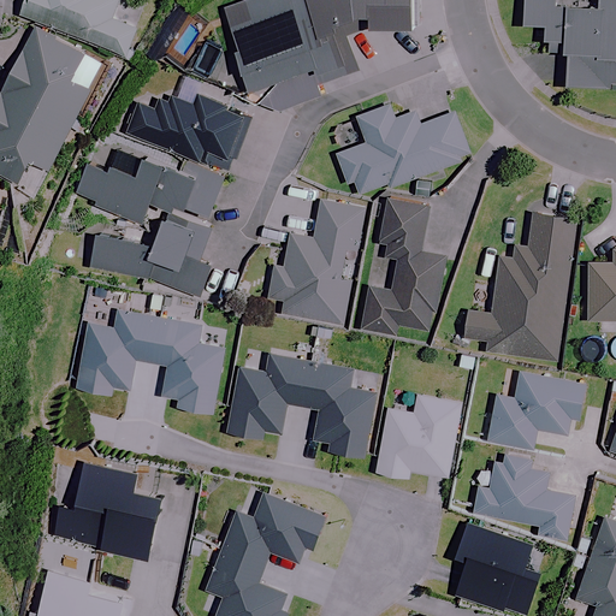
[(117,0),(24,0),(21,13),(126,54),(137,27),(112,17),(117,0)]
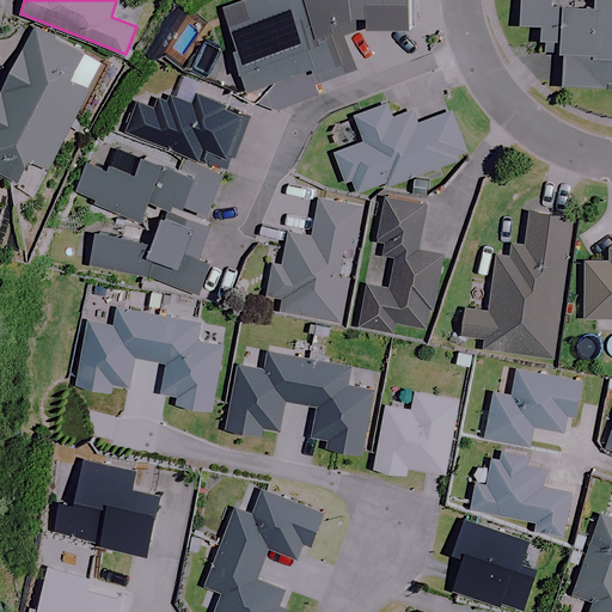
[(410,19),(408,0),(314,0),(311,1),(310,0),(242,0),(240,1),(248,19),(224,28),(246,91),(314,65),(317,72),(349,60),(347,32),(369,24),(410,19)]
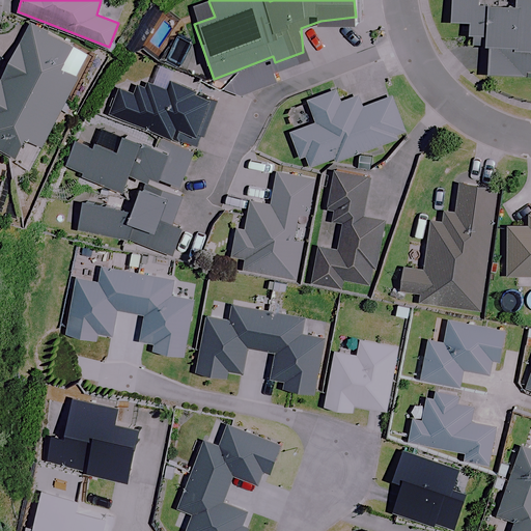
[(485,73),(526,75),(526,70),(530,70),(530,0),(449,0),(448,20),(469,21),(468,45),(487,45),(485,73)]
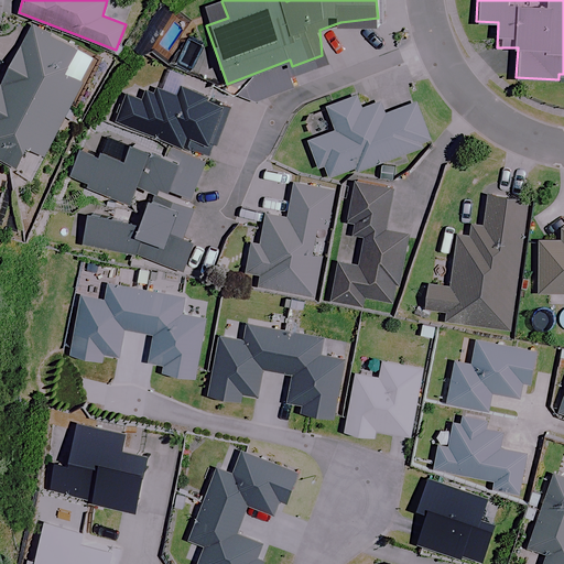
[(78,47),(29,22),(0,79),(0,159),(34,176),(83,82),(65,73),(78,47)]
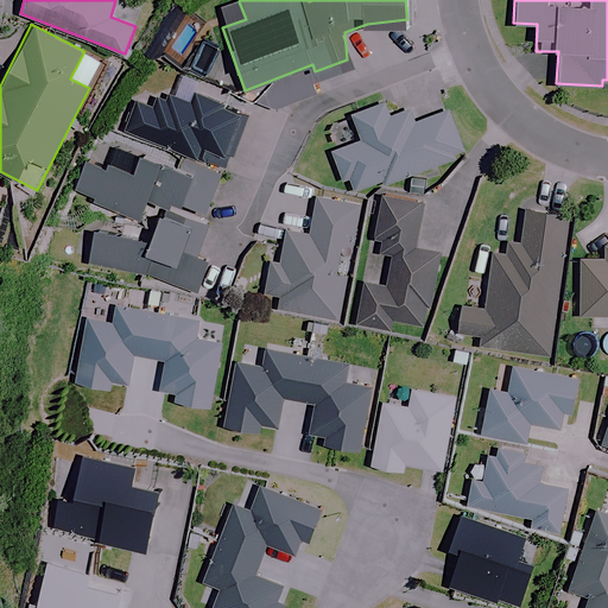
[(156,94),(153,101),(138,95),(125,128),(198,157),(204,143),(229,152),(244,113),(223,106),(225,101),(194,89),(189,101),(169,93),(166,99),(156,94)]
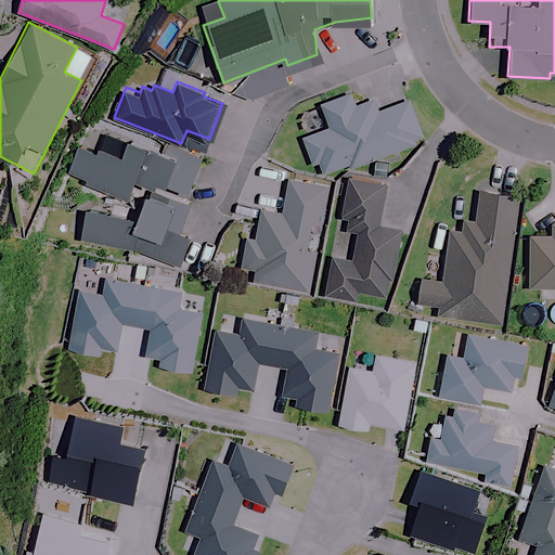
[(363,103),(359,91),(320,105),(327,126),(300,136),(311,164),(315,162),(321,175),(348,165),(349,168),(415,144),(413,138),(420,136),(407,100),(376,111),(372,100),(363,103)]
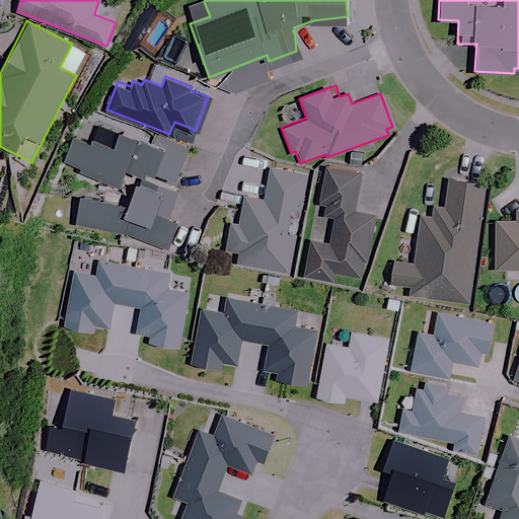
[(151,142),(121,131),(114,150),(74,135),(63,163),(121,186),(127,170),(146,177),(148,171),(176,181),(189,148),(154,135),(151,142)]
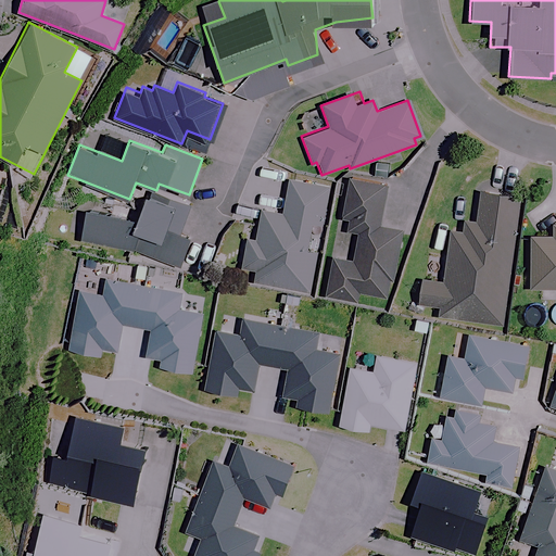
[(348,177),(341,215),(345,216),(343,230),(357,232),(353,258),(333,255),(326,297),(357,302),(359,293),(389,299),(401,229),(379,225),(386,184),(348,177)]
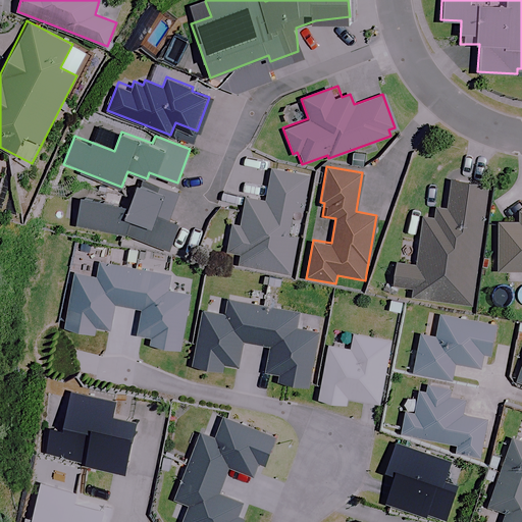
[(242,197),(240,211),(237,223),(229,221),(223,251),(240,254),(238,264),(290,274),(297,237),(289,236),(293,209),(302,211),(309,174),(270,167),(264,201),(242,197)]
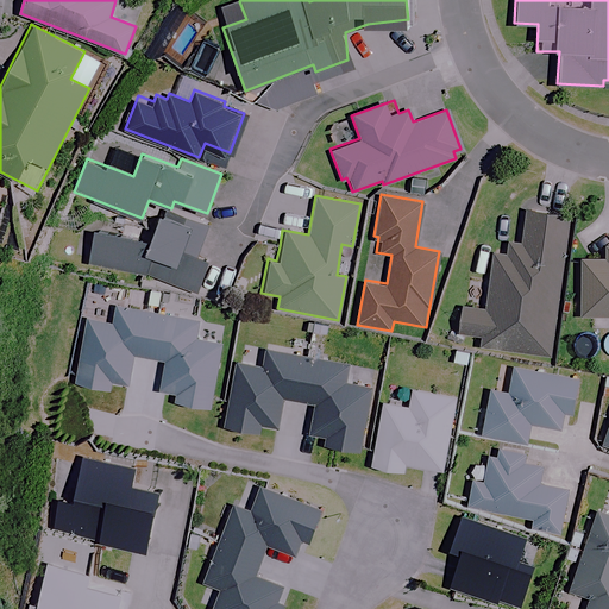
[(569,214),(525,208),(519,255),(491,251),(483,308),(460,306),(457,332),(481,336),(479,346),(550,356),(569,214)]
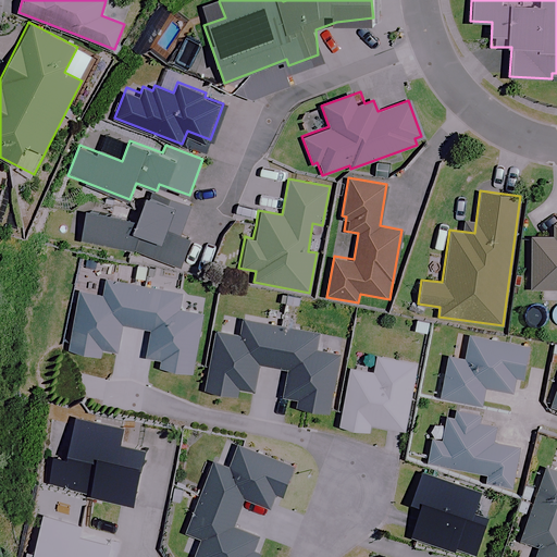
[(147,196),(140,222),(86,209),(78,239),(136,254),(160,259),(183,264),(189,237),(184,236),(192,201),(168,196),(166,200),(147,196)]
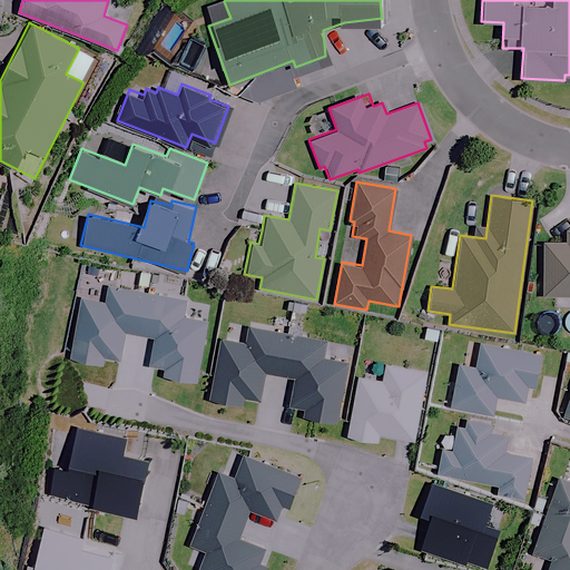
[(569,229),(567,229),(566,242),(543,241),(543,295),(569,295),(569,229)]
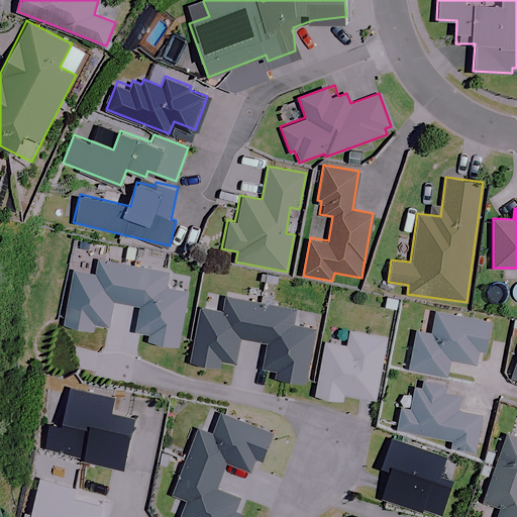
[(97,259),(95,273),(71,269),(62,324),(108,332),(113,301),(140,306),(135,338),(179,345),(187,292),(166,288),(169,271),(97,259)]
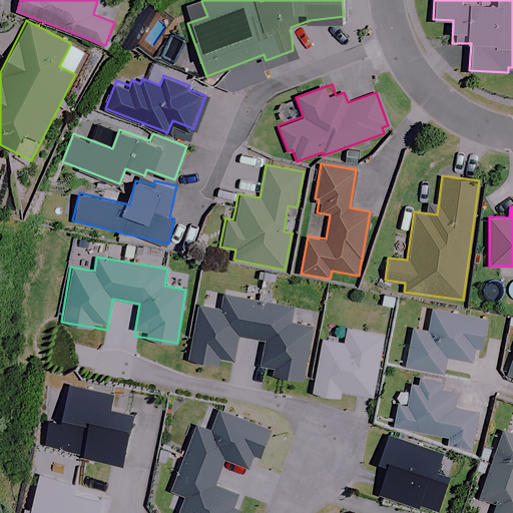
[(309,310),(293,308),(294,304),(223,294),(221,308),(197,305),(189,360),(234,366),(238,337),(264,340),(260,373),(306,379),(313,326),(307,325),(309,310)]
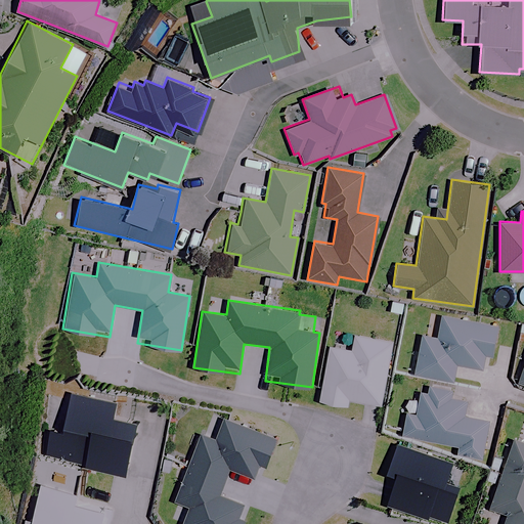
[(415,374),(454,381),(456,368),(480,373),(483,355),(491,356),(496,324),(441,315),(437,338),(421,335),(415,374)]
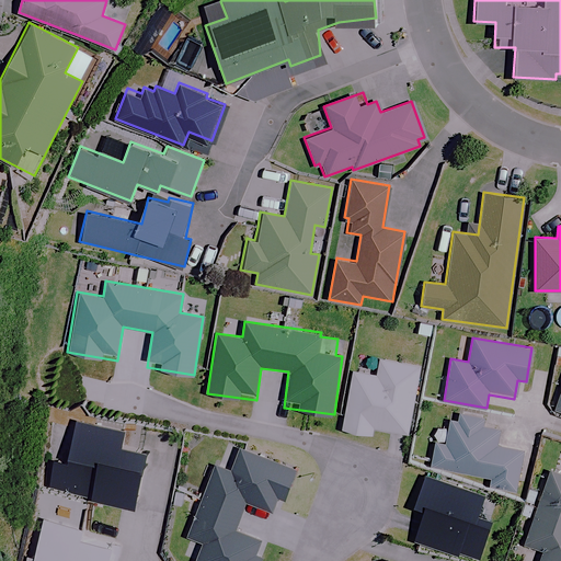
[(408,433),(418,365),(419,362),(376,355),(376,358),(358,356),(356,369),(352,369),(342,430),(371,434),(373,427),(408,433)]
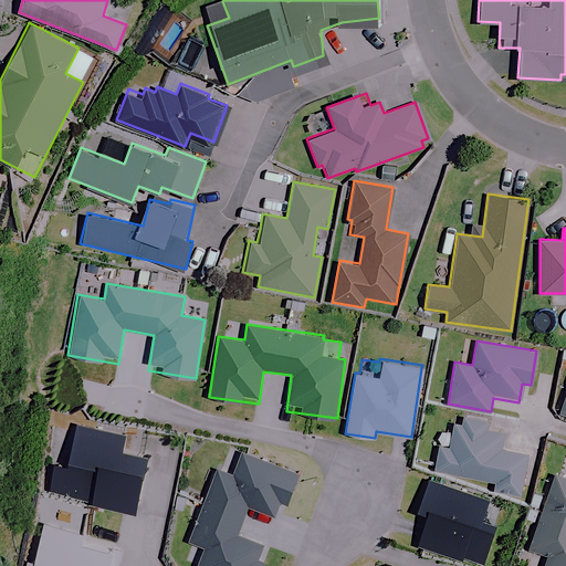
[(488,428),(490,421),(461,416),(460,422),(452,420),(450,428),(448,427),(444,444),(440,443),(435,470),(449,473),(494,483),(493,490),(519,495),(527,454),(499,449),(502,431),(488,428)]
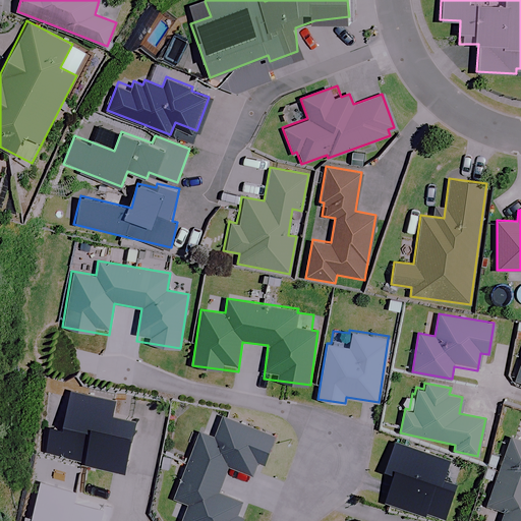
[(117,395),(70,389),(65,429),(49,427),(46,458),(88,463),(83,497),(125,502),(136,416),(115,413),(117,395)]
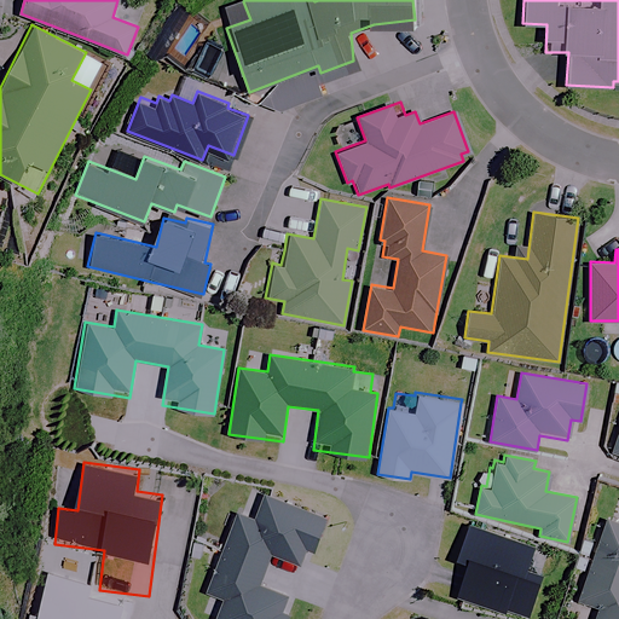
[(236,513),(208,594),(221,599),(213,618),(288,618),(296,599),(262,585),(272,556),(307,568),(325,518),(262,495),(254,520),(236,513)]
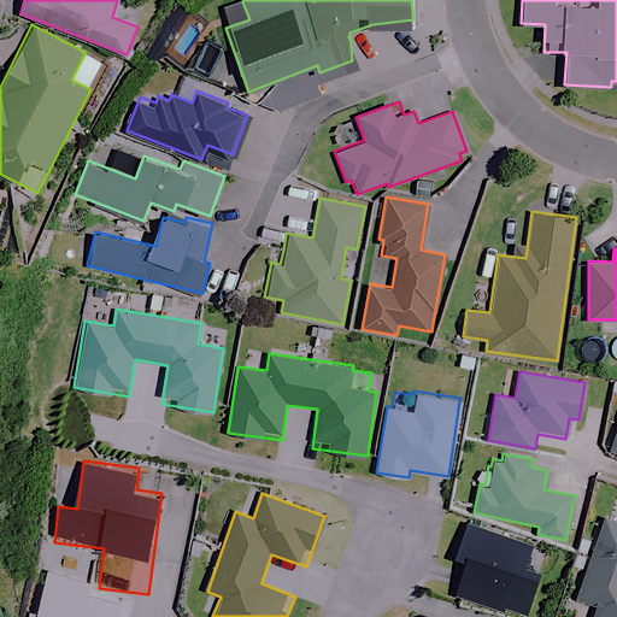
[(616,616),(616,519),(604,516),(576,598),(595,605),(591,616),(616,616)]
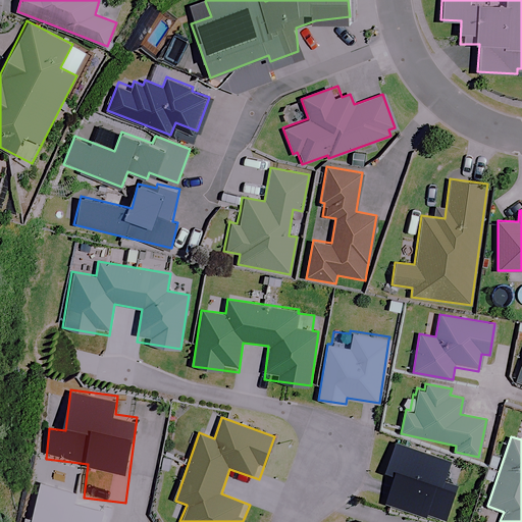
[(462,464),(395,441),(385,469),(393,472),(383,501),(444,521),(457,480),(462,464)]
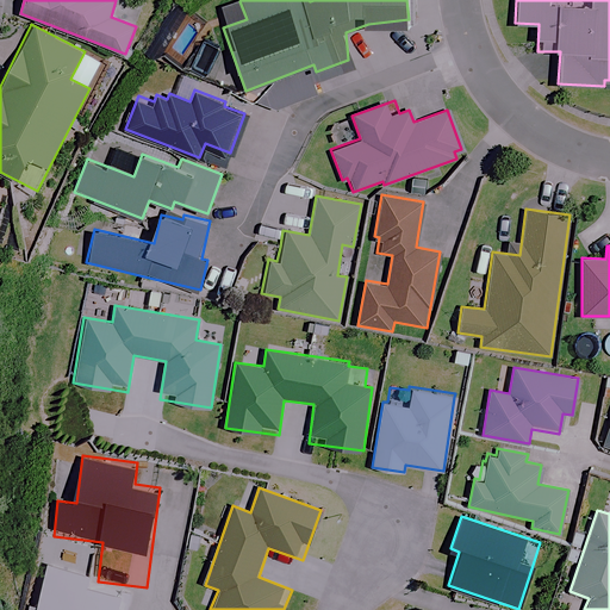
[(91,573),(41,564),(30,609),(116,609),(122,589),(88,583),(91,573)]
